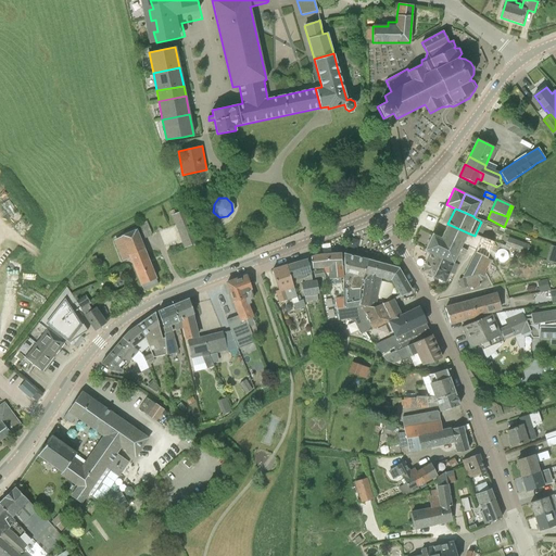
[(198,242),(184,211),(175,214),(174,210),(172,211),(173,215),(172,215),(186,248),(198,242)]
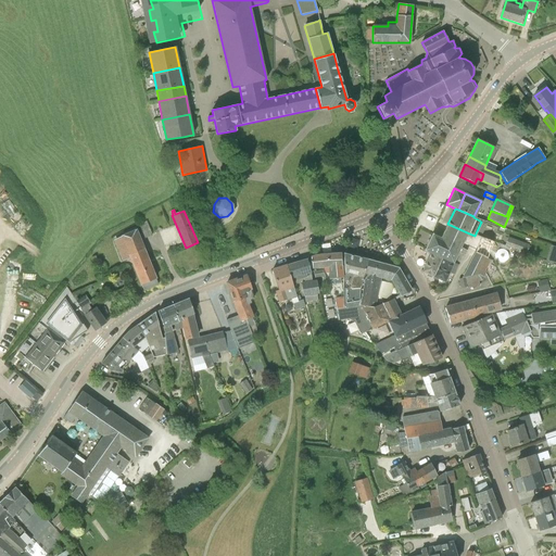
[(152,235),(148,225),(147,222),(139,224),(144,238),(152,235)]
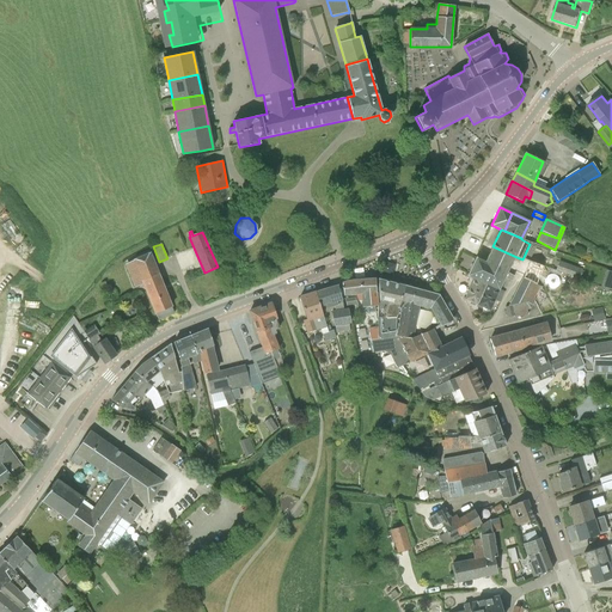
[(507,271),(514,256),(493,246),(485,262),(507,271)]
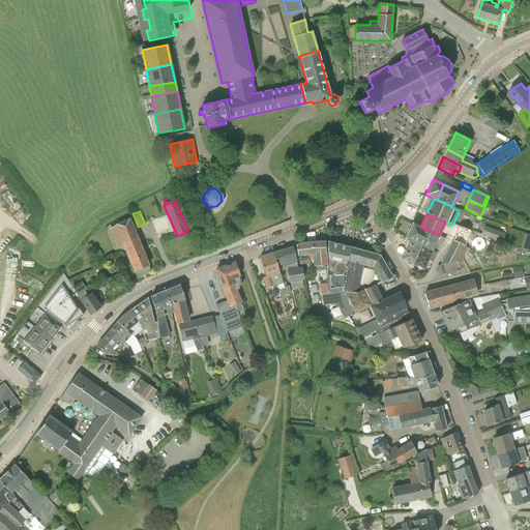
[(124,245),(134,267),(138,277),(151,271),(129,219),(120,223),(109,228),(117,248),(124,245)]
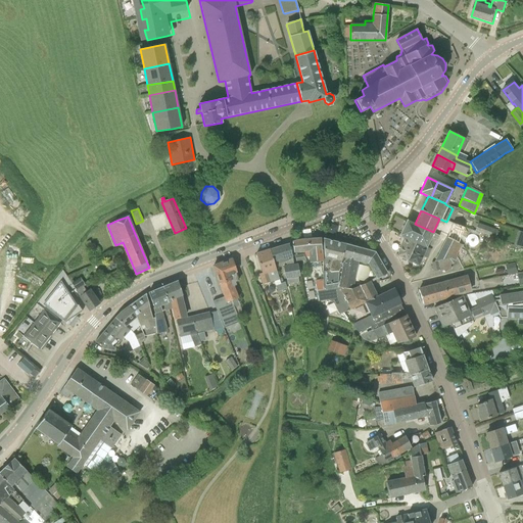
[(433,232),(415,224),(407,221),(399,235),(406,238),(416,243),(426,247),(426,246),(431,237),(437,239),(439,234),(433,232)]
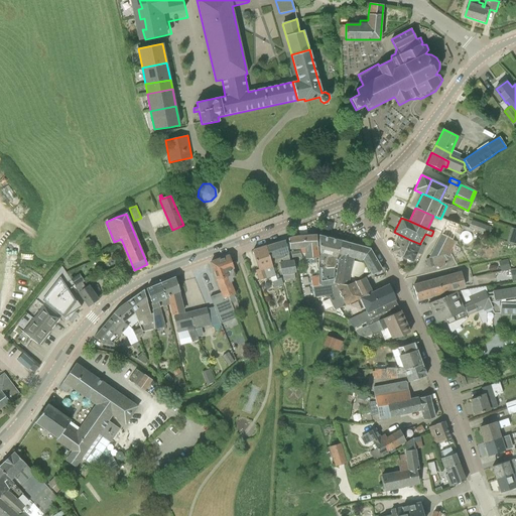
[(472,220),(469,228),(479,232),(481,224),(472,220)]
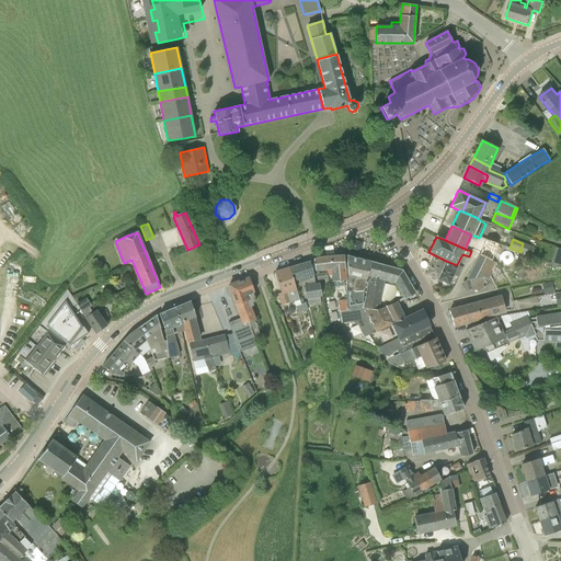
[(493,260),(499,244),(483,240),(478,254),(480,255),(493,260)]
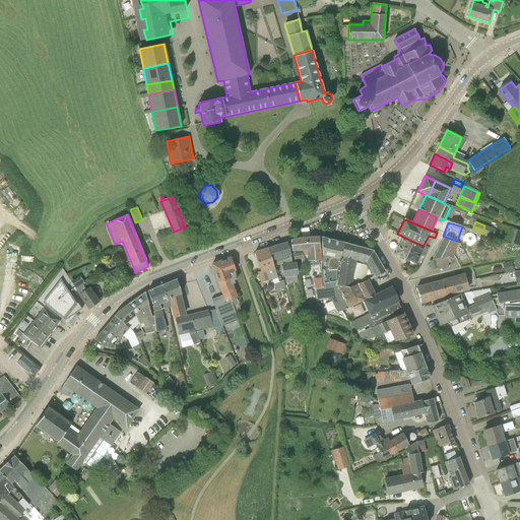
[(318,260),(321,260),(318,237),(299,239),(296,239),(290,241),(293,251),(303,250),(304,252),(307,252),(308,261),(312,261),(312,265),(319,264),(318,260)]
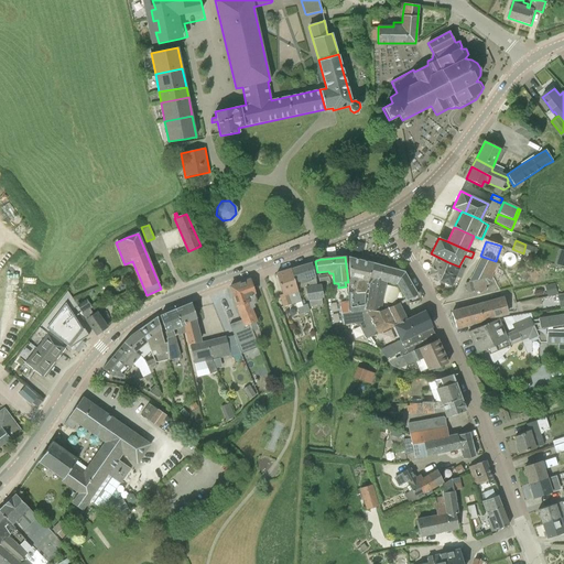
[(440,280),(448,262),(437,257),(429,275),(440,280)]
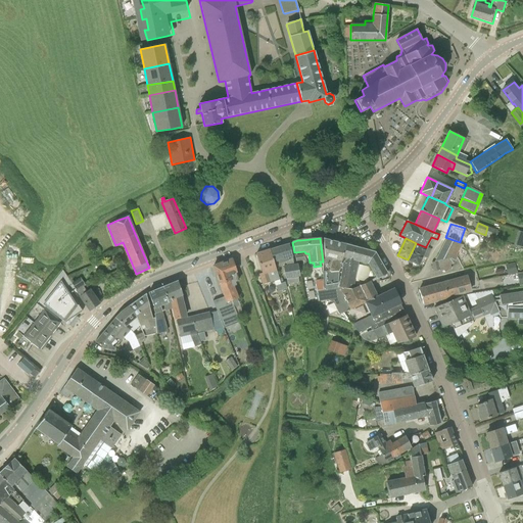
[(435,260),(436,262),(437,260),(449,258),(450,265),(453,264),(458,255),(463,245),(459,243),(460,242),(447,238),(435,260)]
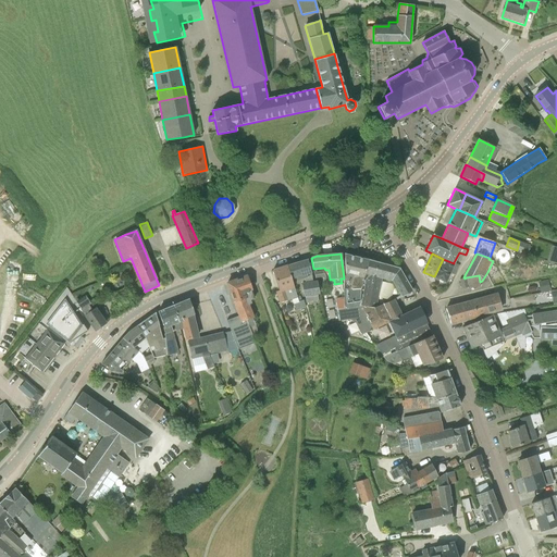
[(344,298),(344,308),(359,307),(361,288),(369,260),(344,255),(345,273),(347,274),(348,273),(354,274),(350,288),(344,288),(344,298)]
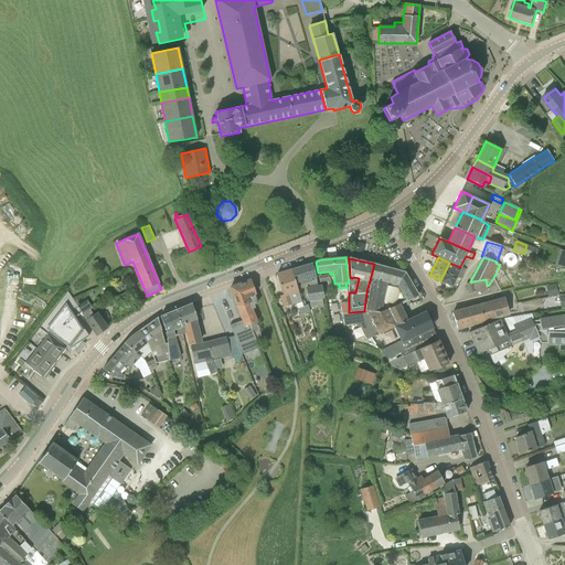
[(302,285),(317,280),(311,263),(290,270),(294,284),(296,283),(301,281),(302,285)]
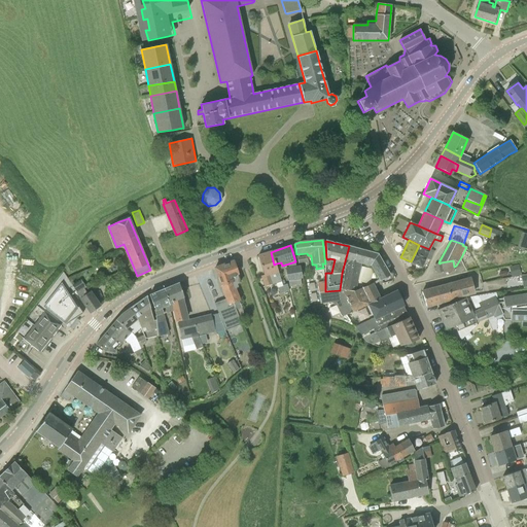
[(435,251),(429,248),(429,249),(419,245),(411,261),(421,267),(425,257),(431,260),(435,251)]
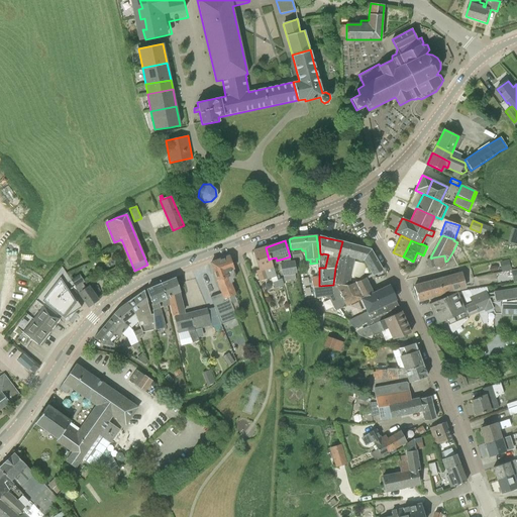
[(362,260),(365,247),(342,241),(335,268),(333,285),(335,284),(335,286),(344,288),(348,286),(354,259),(362,260)]
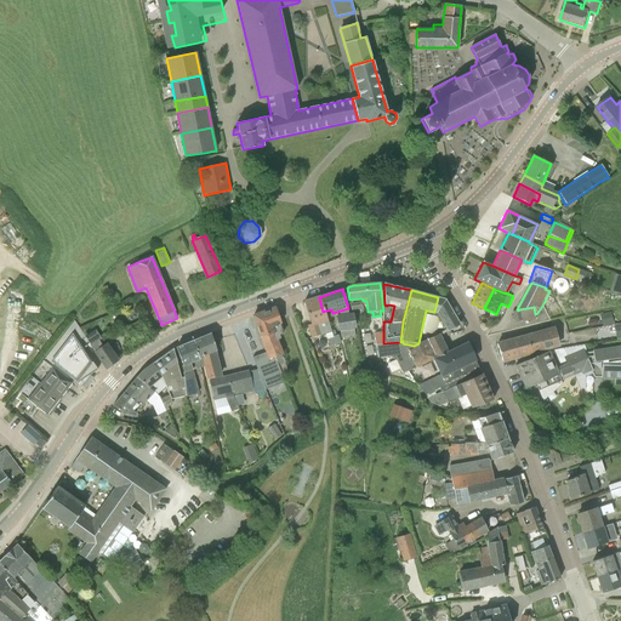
[(320,336),(325,335),(331,332),(328,320),(325,311),(323,312),(319,297),(305,302),(311,324),(307,325),(312,339),(320,335),(320,336)]
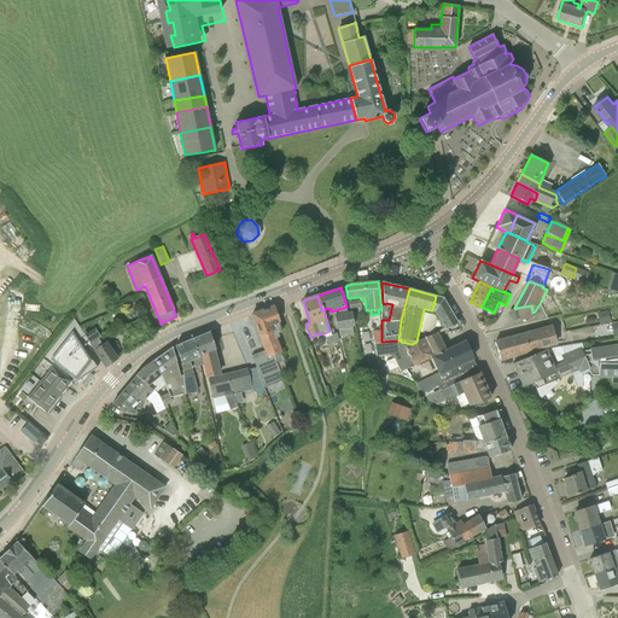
[(432,310),(435,312),(445,330),(458,322),(443,298),(436,296),(432,310)]
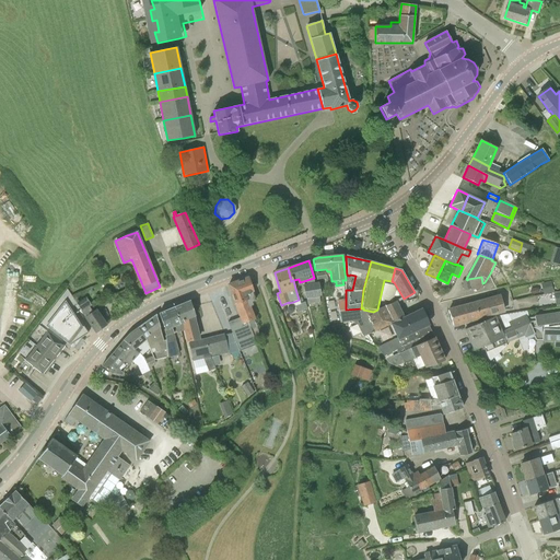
[(235,303),(235,304),(246,300),(248,305),(249,305),(251,305),(251,302),(255,301),(252,292),(253,292),(248,277),(229,284),(231,292),(235,302),(235,303)]
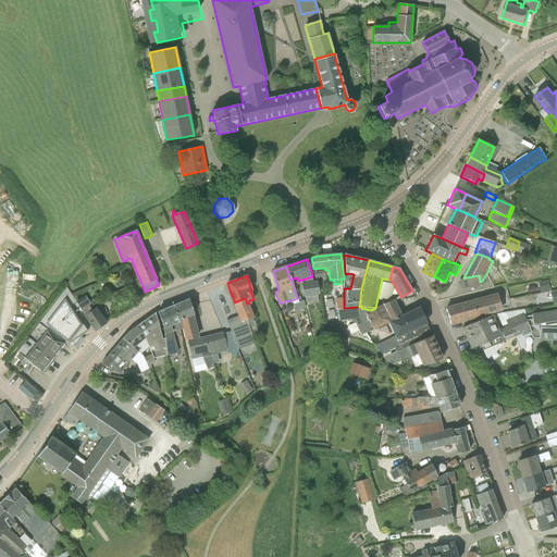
[(551,291),(548,280),(539,282),(541,293),(551,291)]
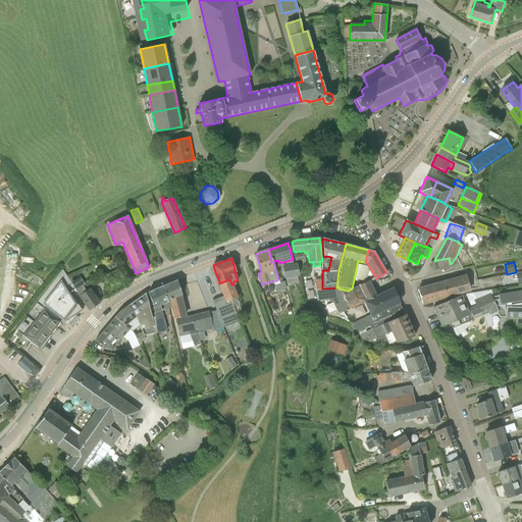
[(300,276),(298,263),(282,265),(285,278),(300,276)]
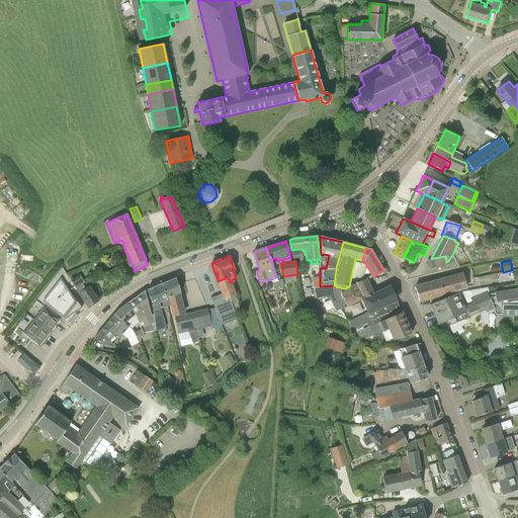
[(70,290),(75,287),(71,280),(62,268),(54,278),(35,301),(44,307),(23,334),(39,346),(60,320),(62,322),(70,316),(67,314),(70,311),(73,314),(81,308),(70,290)]
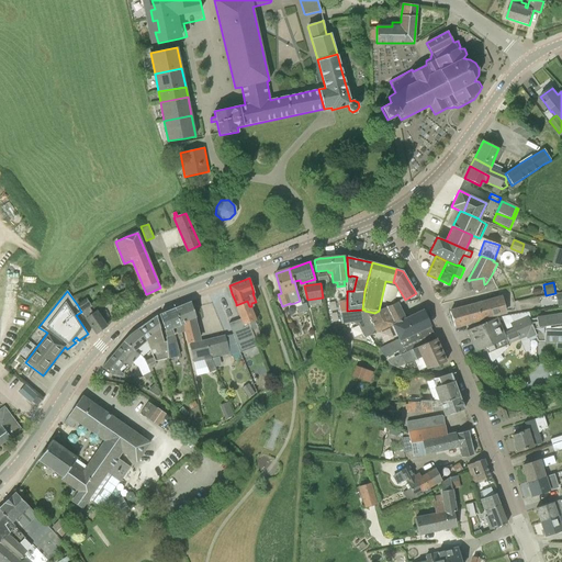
[(93,313),(89,307),(92,306),(87,298),(77,304),(81,312),(82,313),(81,313),(85,318),(90,325),(96,334),(98,333),(98,332),(102,328),(103,328),(107,326),(107,325),(100,316),(97,311),(93,313)]
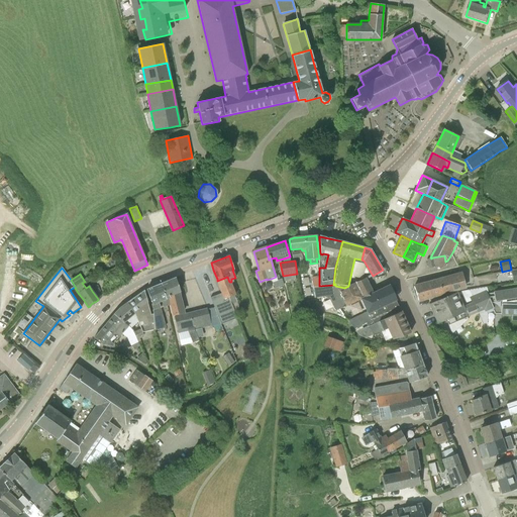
[(441,294),(464,286),(461,274),(437,280),(441,294)]
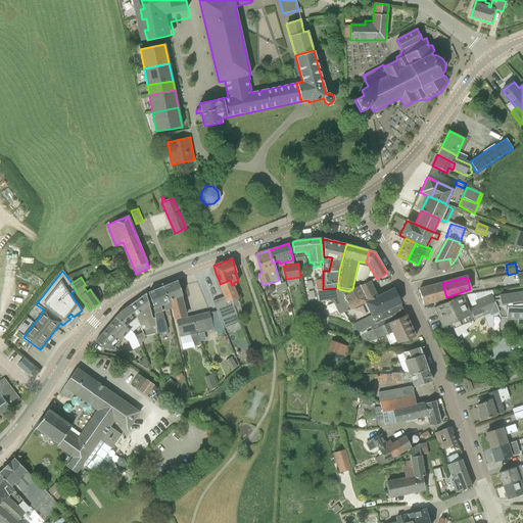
[(220,284),(224,296),(212,301),(217,311),(221,320),(237,314),(238,317),(243,315),(233,285),(232,285),(230,280),(220,284)]
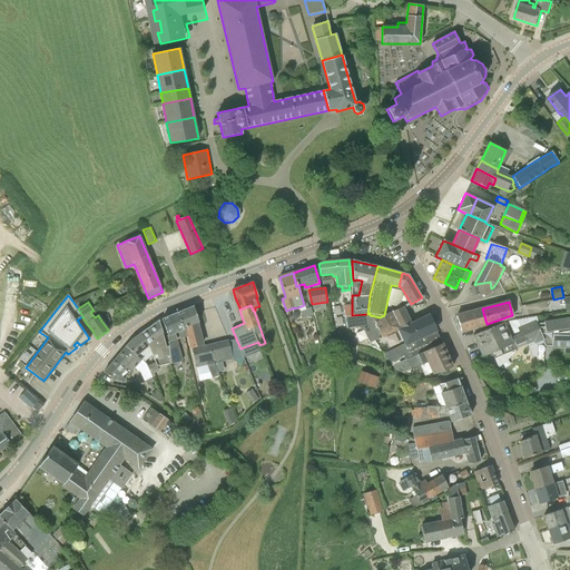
[(343,305),(344,316),(345,316),(352,315),(352,305),(343,305)]
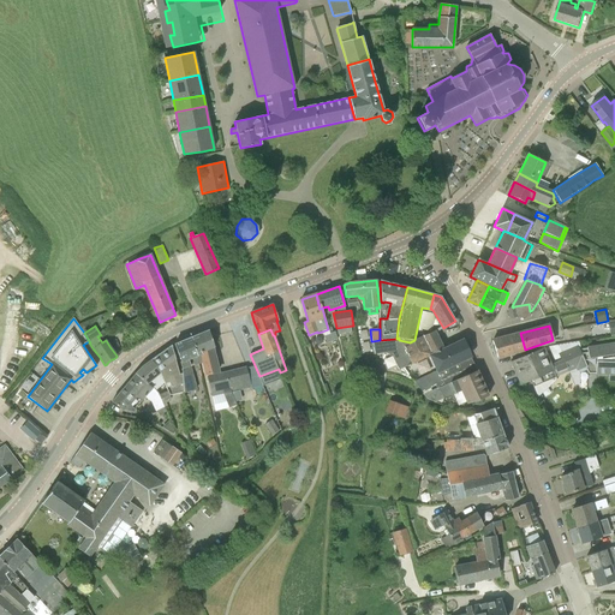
[(202,351),(214,346),(209,330),(192,338),(198,356),(199,364),(202,363),(204,363),(202,354),(203,354),(202,351)]
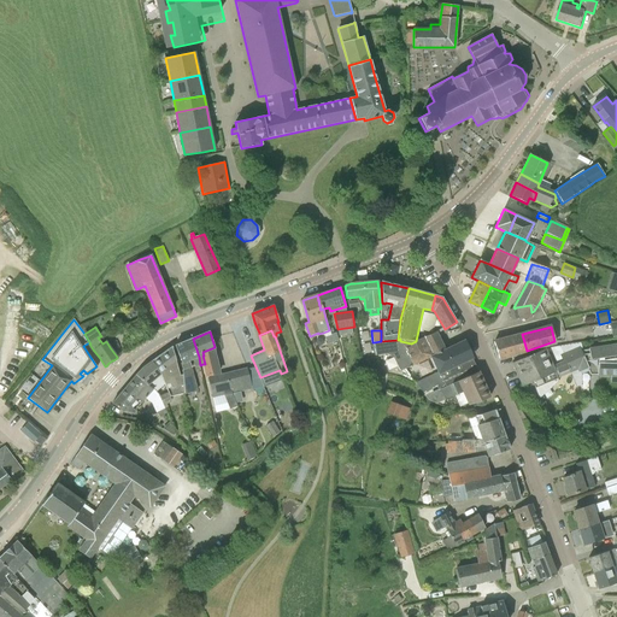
[(324,335),(325,336),(328,344),(339,341),(336,333),(330,334),(324,335)]
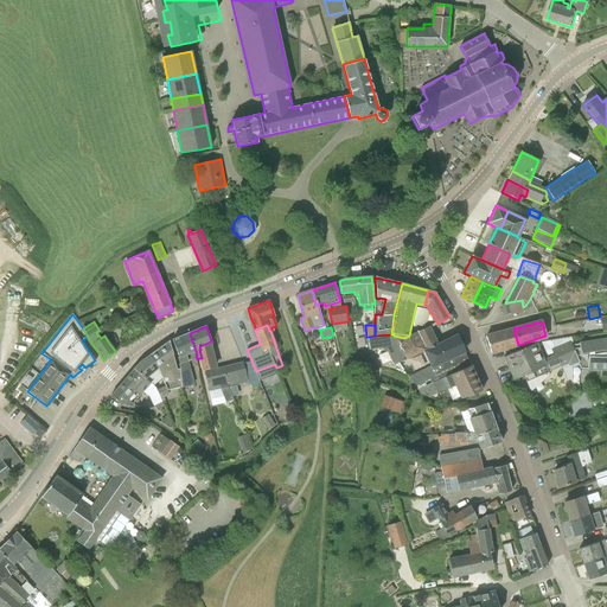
[(393,363),(438,345),(429,327),(417,333),(416,333),(409,336),(404,338),(394,336),(369,342),(370,350),(381,347),(387,351),(393,363)]
